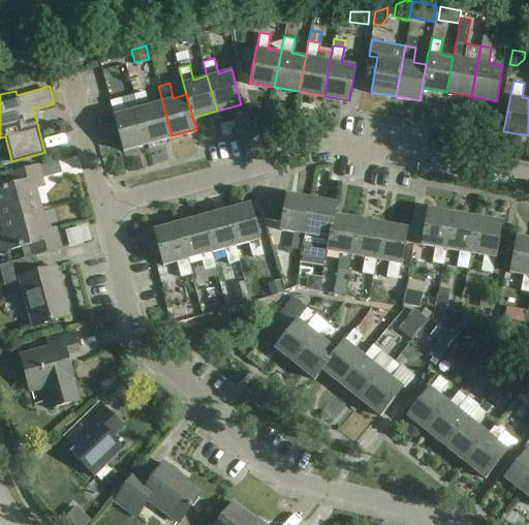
[(134,93),(138,107),(148,142),(172,135),(162,101),(149,104),(145,90),(134,93)]
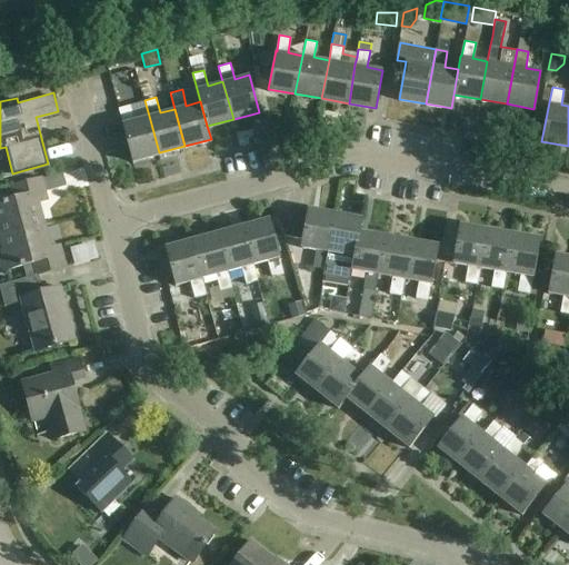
[(159,152),(149,116),(135,120),(130,103),(120,106),(125,122),(122,122),(132,160),(159,152)]
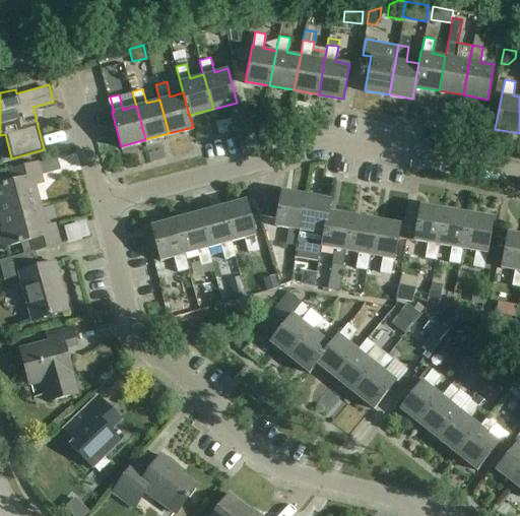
[(43,181),(38,162),(10,169),(13,181),(0,184),(0,214),(35,205),(29,185),(43,181)]
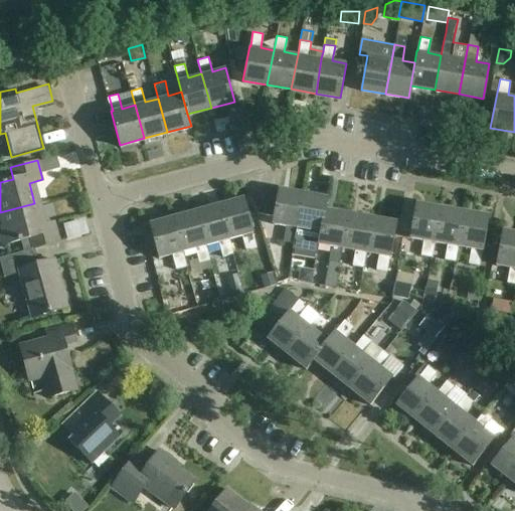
[(299,227),(305,193),(280,188),(274,223),(288,225),(286,240),(296,242),(299,227)]
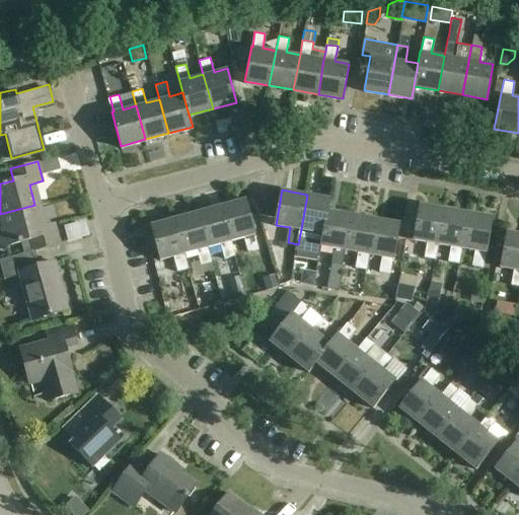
[(330,199),(307,195),(301,229),(298,244),(297,251),(320,255),(322,246),(327,211),(328,211),(330,199)]
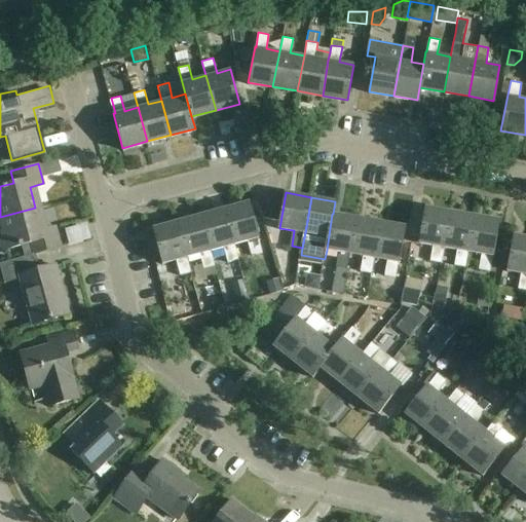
[(266,217),(268,199),(258,198),(263,216),(266,217)]
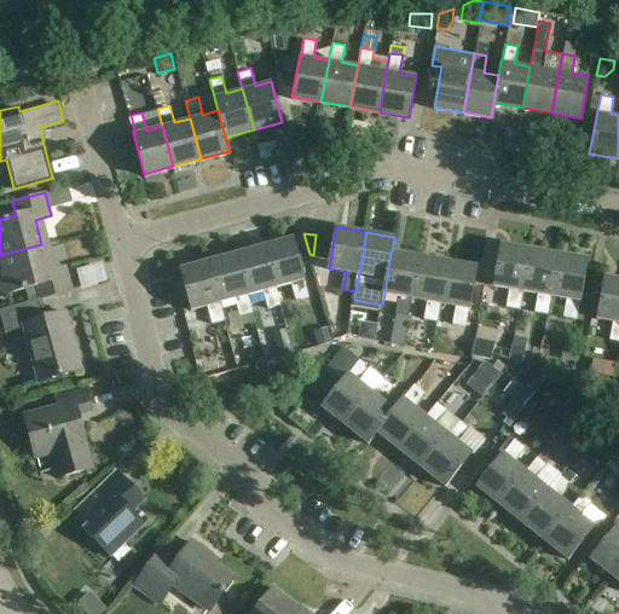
[(266,245),(277,285),(291,281),(296,299),(308,296),(304,278),(305,278),(294,238),(266,245)]
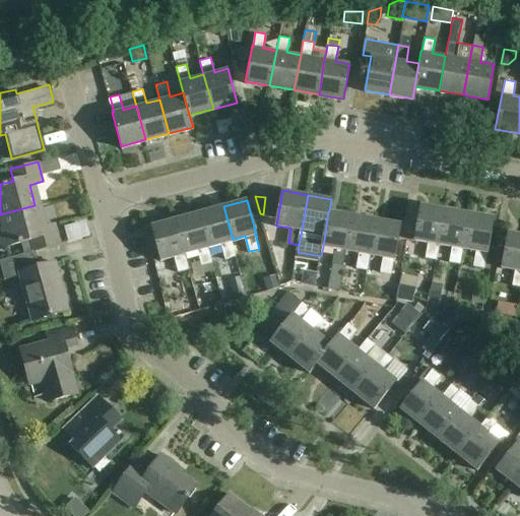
[(36,249),(60,243),(54,222),(41,227),(35,205),(0,214),(0,215),(3,227),(0,227),(0,234),(3,246),(29,239),(33,250),(36,249)]
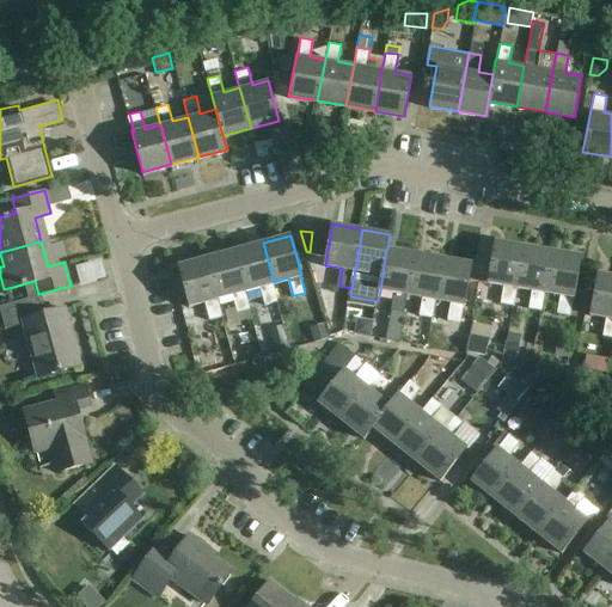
[(516,288),(524,246),(495,241),(488,282),(505,286),(501,302),(514,305),(516,288)]
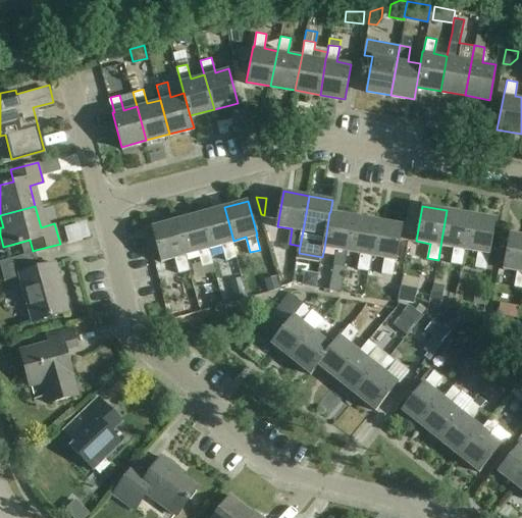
[(238,256),(233,241),(224,207),(200,213),(209,248),(222,244),(226,259),(238,256)]
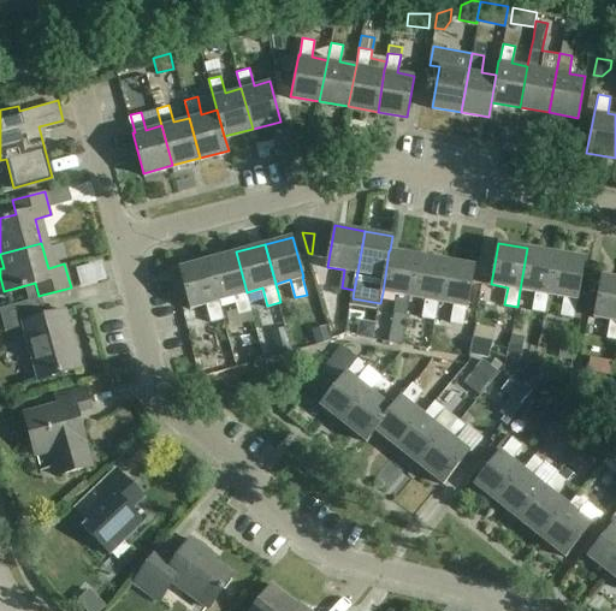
[(550,295),(556,254),(527,248),(520,290),(537,292),(533,309),(546,312),(550,295)]
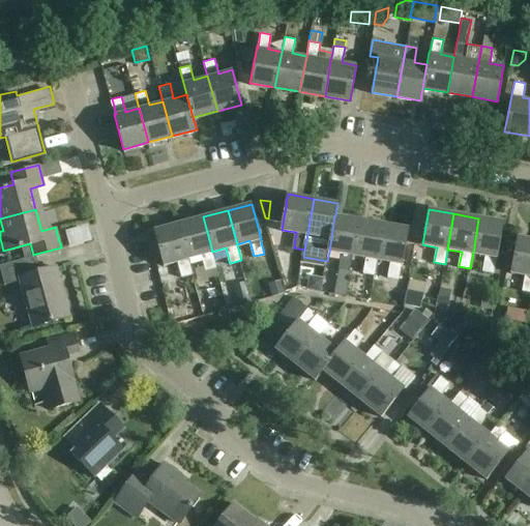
[(359,220),(335,215),(334,215),(329,252),(342,254),(340,268),(350,270),(353,256),(359,220)]
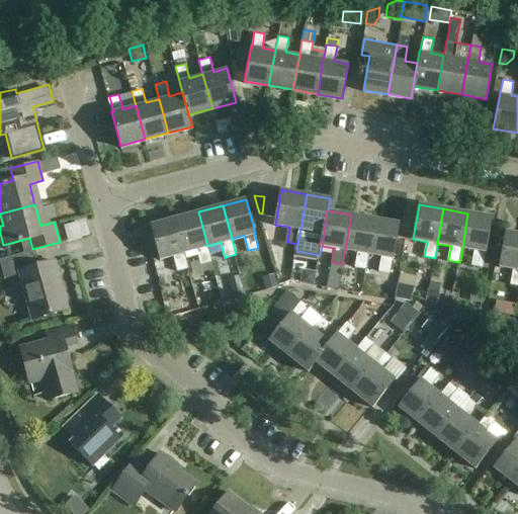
[(175,219),(184,252),(197,249),(201,263),(211,260),(207,246),(198,211),(175,219)]
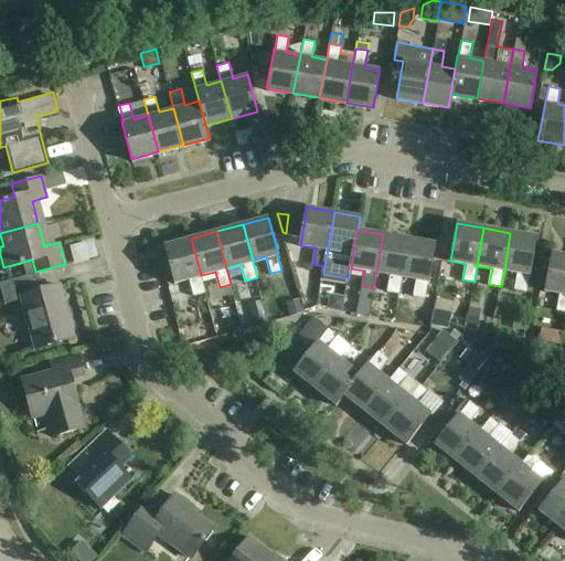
[(510,233),(504,271),(518,274),(515,289),(525,292),(529,276),(530,276),(536,237),(510,233)]
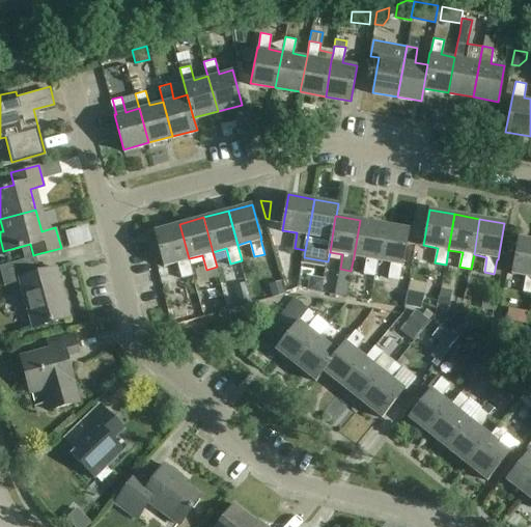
[(378,260),(384,224),(360,220),(354,256),(366,258),(364,273),(375,275),(378,260)]
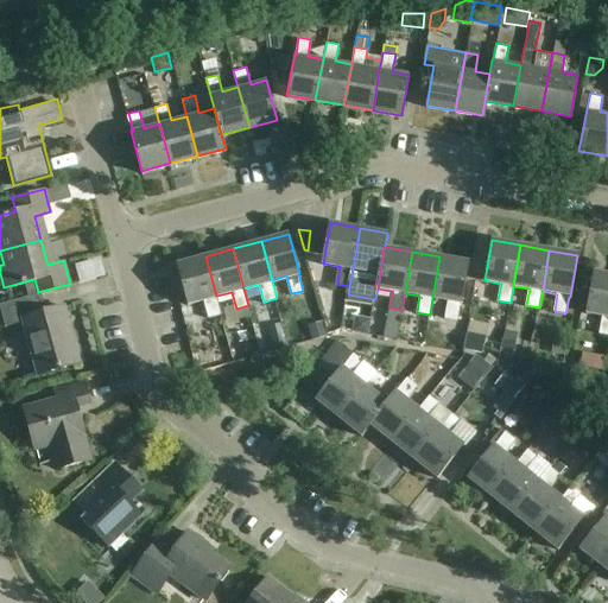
[(221,313),(216,296),(206,256),(178,264),(189,304),(204,299),(209,317),(221,313)]
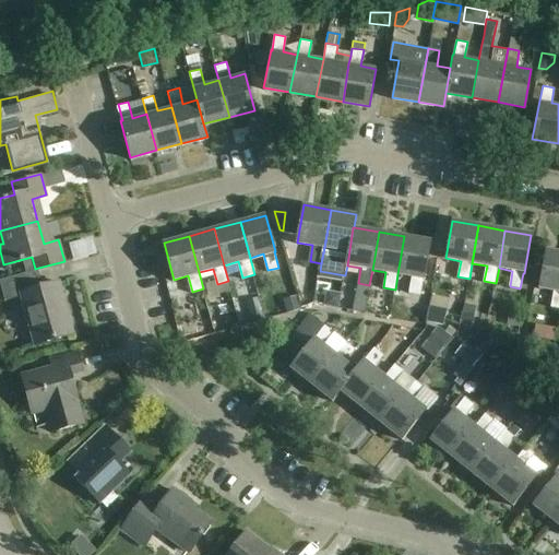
[(404,236),(397,274),(412,276),(409,293),(419,294),(423,279),(425,279),(431,241),(404,236)]
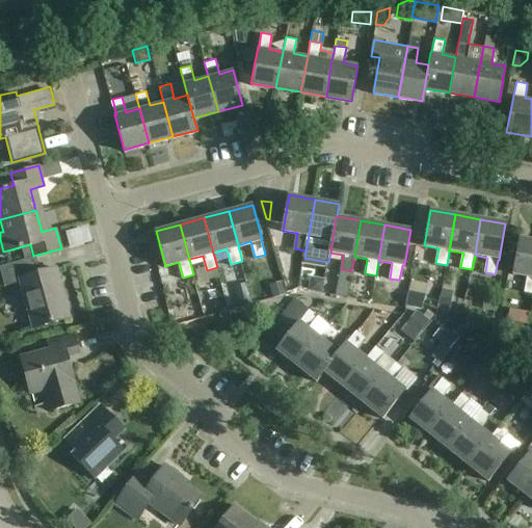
[(531,292),(531,239),(520,237),(513,272),(528,275),(525,291),(531,292)]
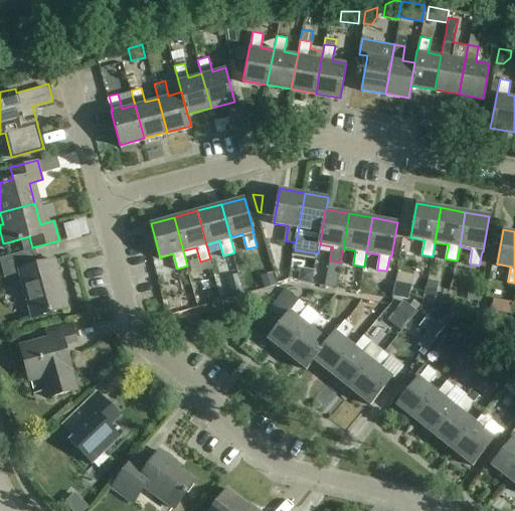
[(35,246),(32,247),(0,256),(0,259),(5,276),(20,271),(32,316),(67,307),(54,258),(39,262),(35,246)]
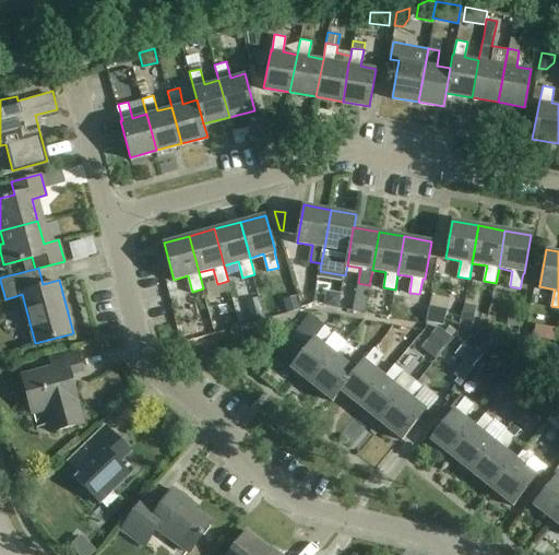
[(252,283),(259,307),(277,302),(272,278),(252,283)]
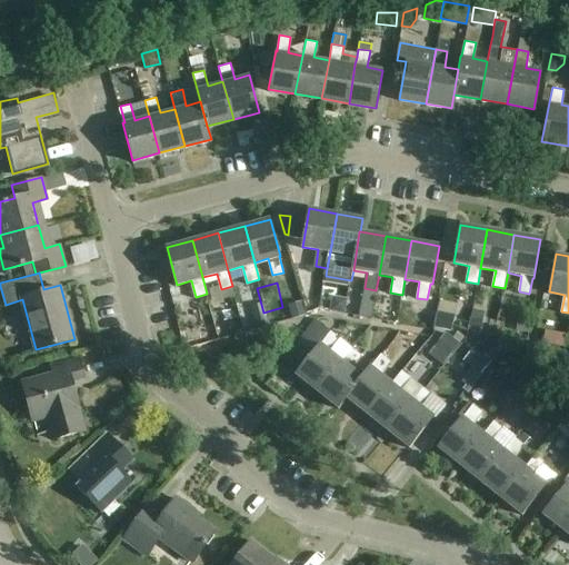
[(332,299),(331,308),(343,310),(346,298),(338,296),(332,299)]
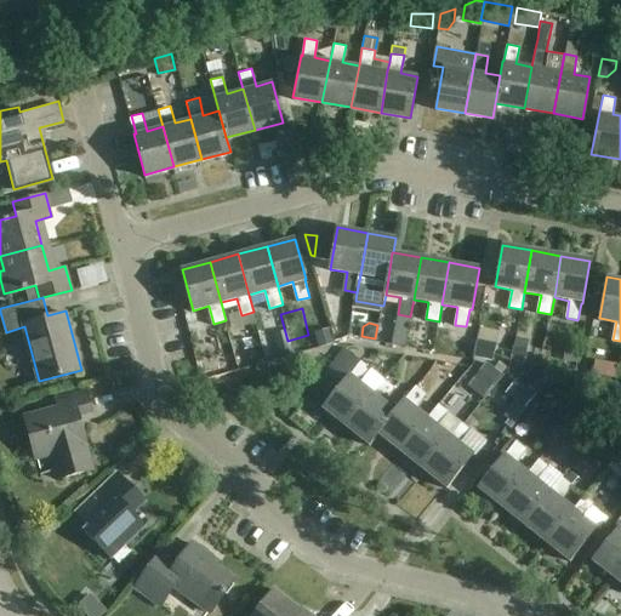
[(332,340),(328,325),(314,330),(318,344),(332,340)]
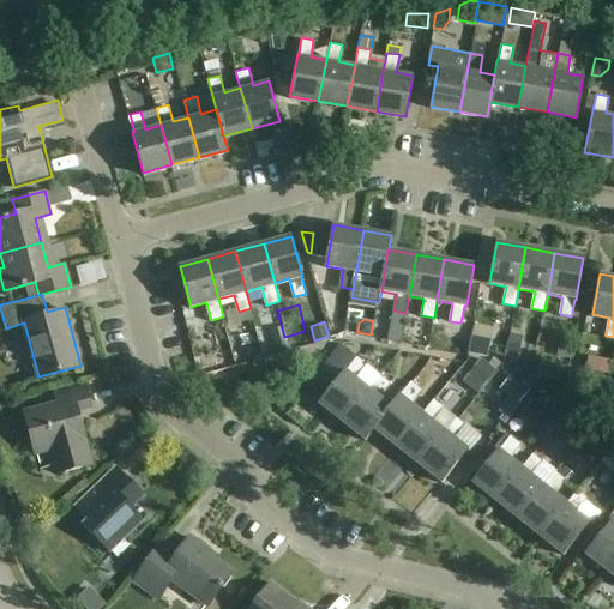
[(276,348),(286,344),(281,327),(271,330),(276,348)]
